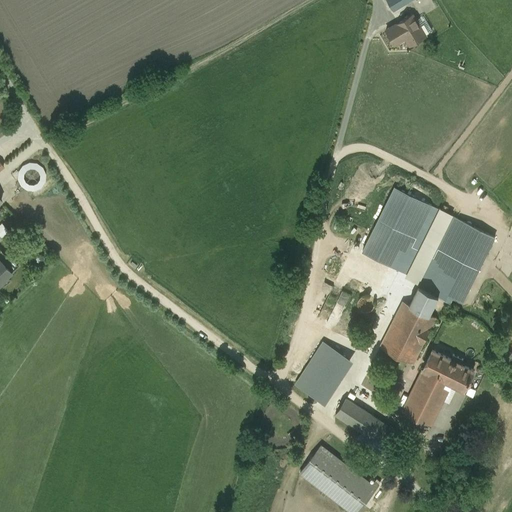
[(405,0),(387,0),(394,11),(407,2),(405,0)]
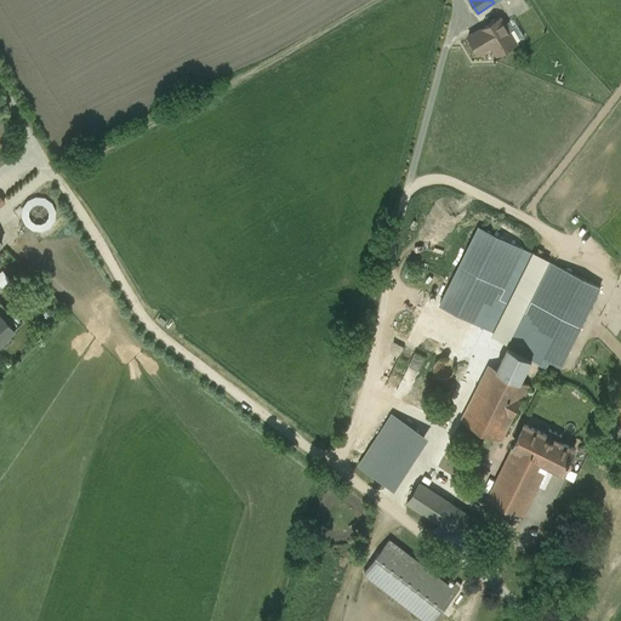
[(500,17),(480,29),(491,45),(497,56),(516,44),(500,17)]
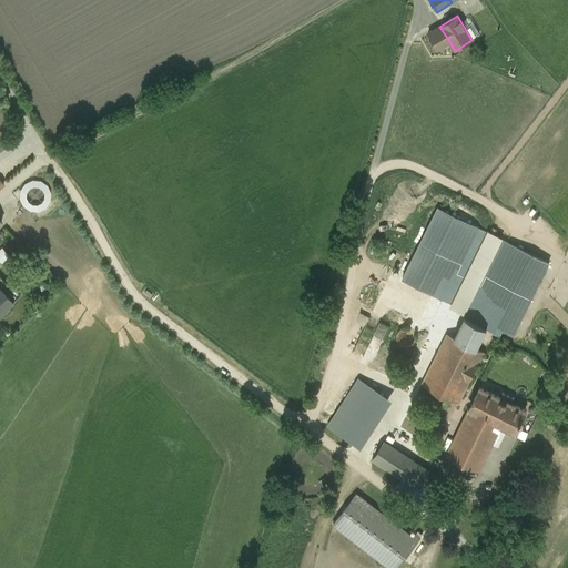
[(439,27),(428,33),(437,49),(449,41),(439,27)]
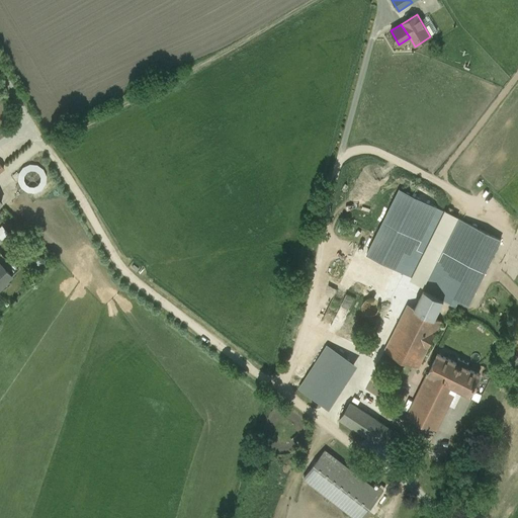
[(400,189),(366,255),(412,277),(444,211),(400,189)]
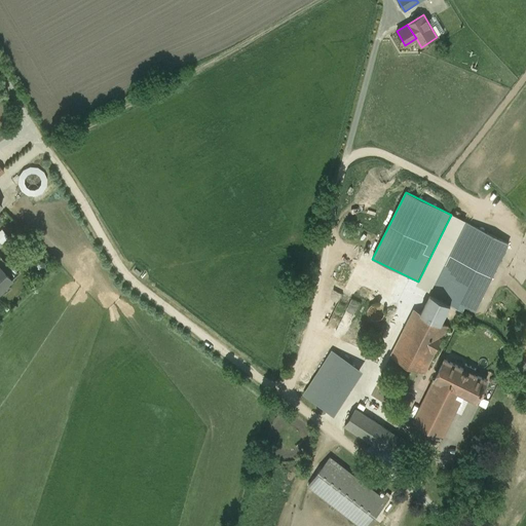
[(463,221),(427,293),(450,304),(462,310),(464,305),(475,310),(509,243),(463,221)]
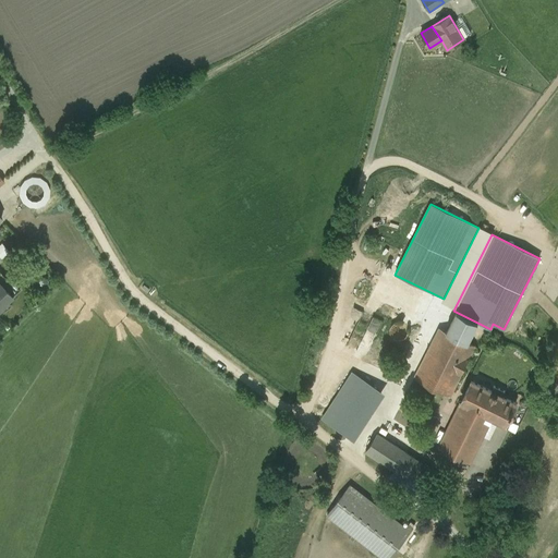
[(12,281),(10,283),(0,273),(0,283),(11,295),(19,289),(12,281)]
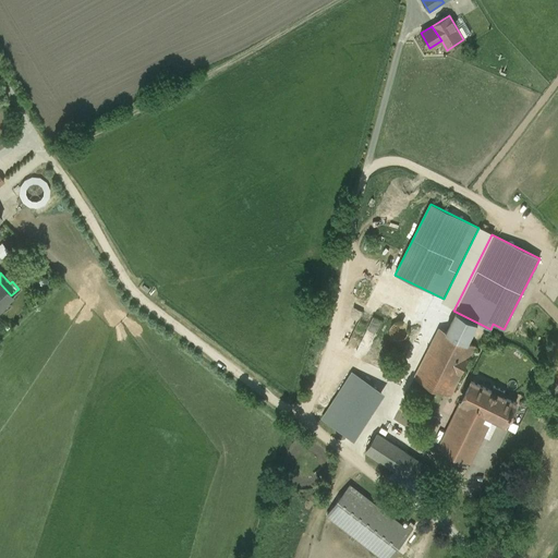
[(0,305),(11,295),(0,283),(0,305)]
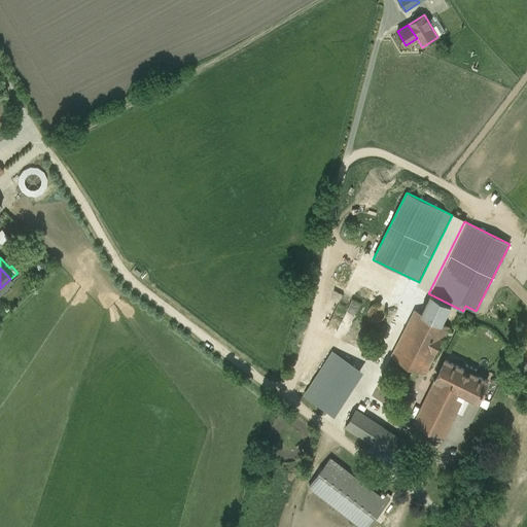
[(345,289),(336,285),(334,290),(342,295),(345,289)]
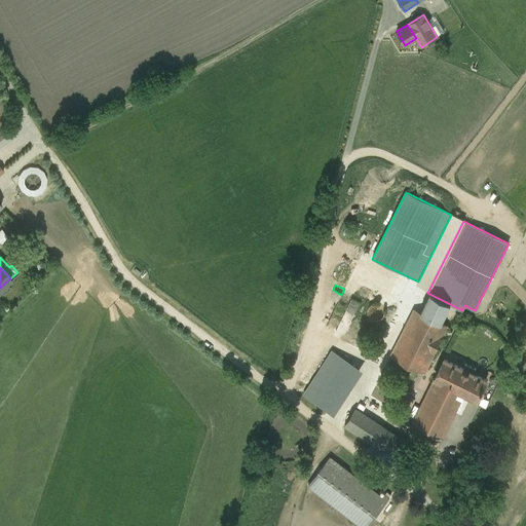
[(450,304),(429,294),(420,312),(441,323),(450,304)]
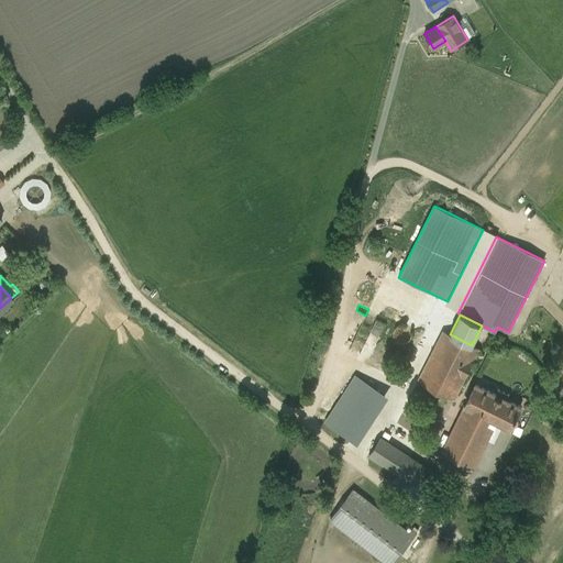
[(375,327),(385,330),(387,323),(377,320),(375,327)]
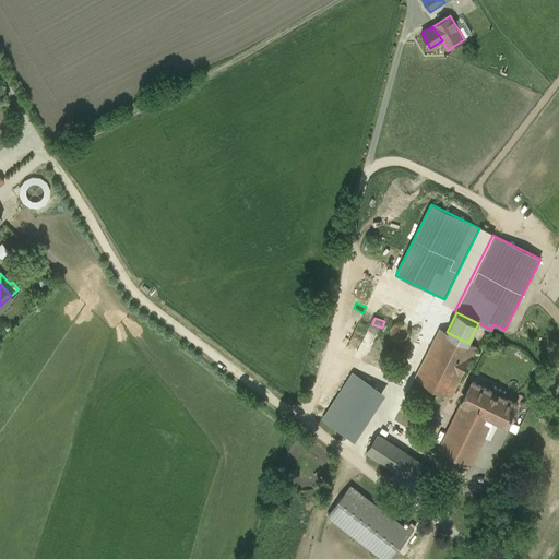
[(408,335),(408,331),(408,328),(406,325),(403,323),(400,322),(396,323),(393,325),(391,329),(391,332),(391,335),(393,339),(396,340),(400,341),(403,340),(406,337),(408,335)]
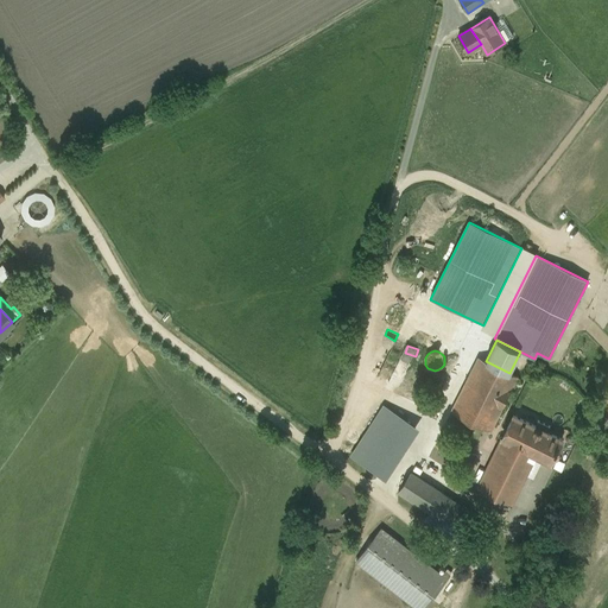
[(486,361),(479,358),(451,412),(491,431),(518,377),(510,373),(486,361)]
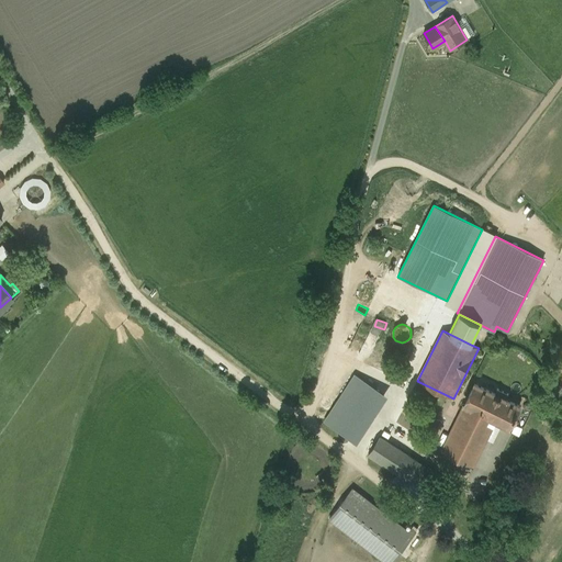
[(527,406),(478,380),(464,405),(496,420),(514,431),(527,406)]
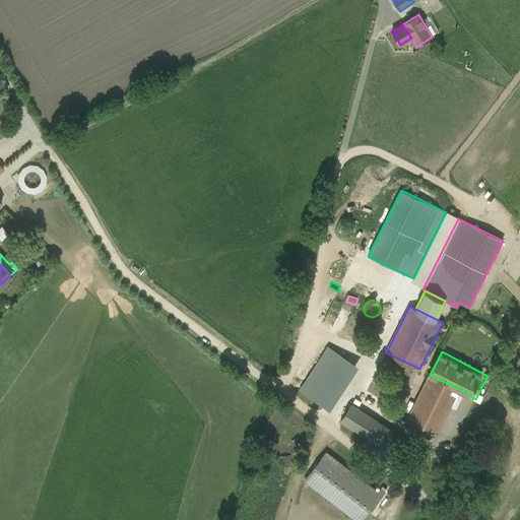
[(351,359),(333,395),(350,403),(372,359),(364,354),(360,363),(351,359)]
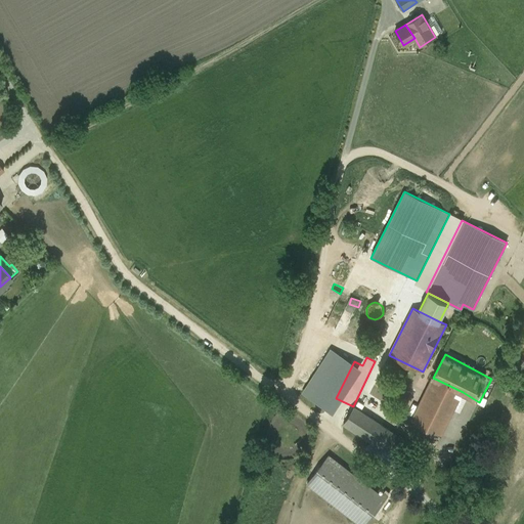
[(336,398),(303,374),(293,387),(328,413),(336,398)]
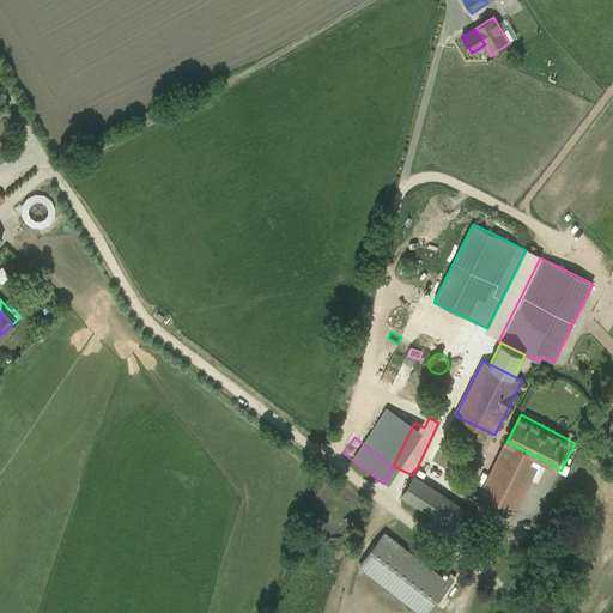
[(541,459),(507,442),(498,459),(493,469),(481,492),(516,509),(541,459)]
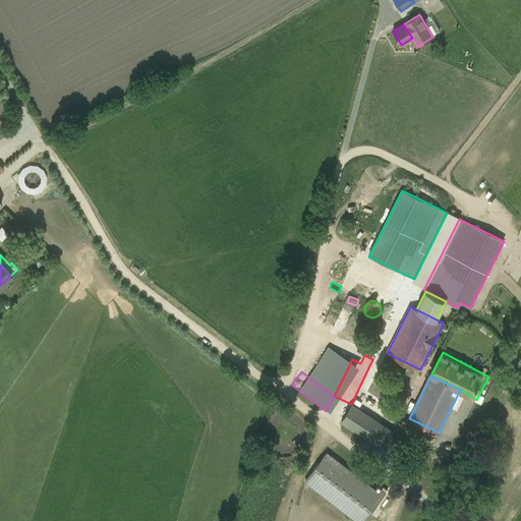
[(405,389),(383,378),(377,389),(392,396),(395,391),(401,395),(405,389)]
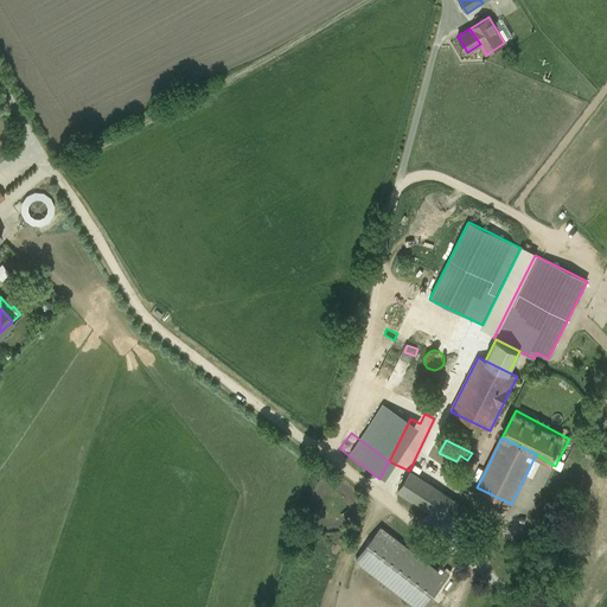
[(493,454),(483,449),(477,459),(489,465),(493,454)]
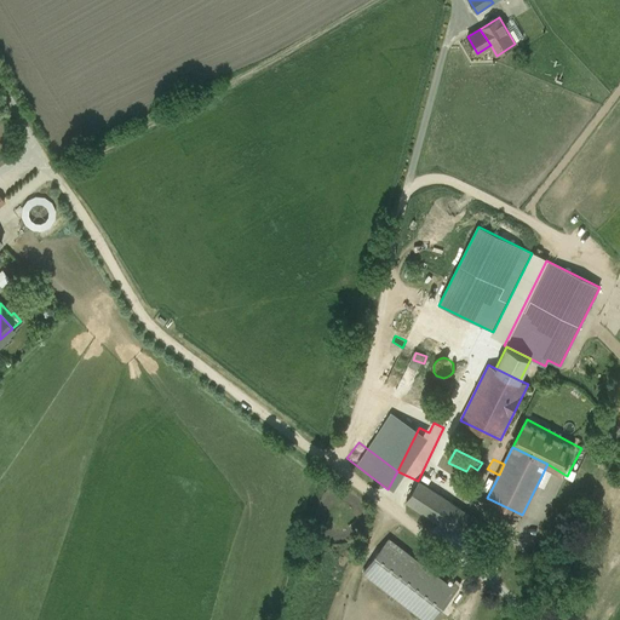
[(486,527),(418,482),(418,481),(397,471),(388,489),(437,522),(432,530),(469,554),(486,527)]
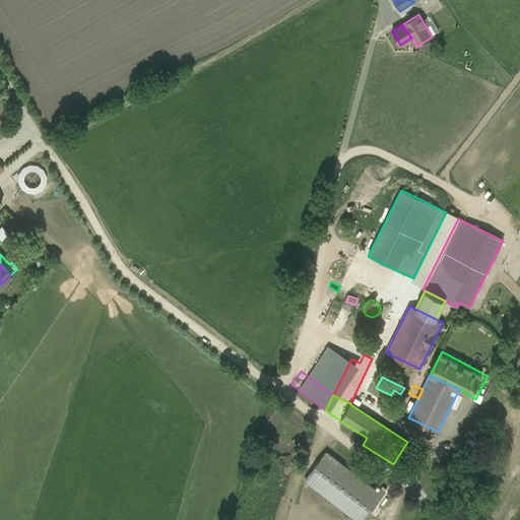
[(377,494),(325,453),(305,479),(359,519),(363,519),(385,493),(380,489),(377,494)]
